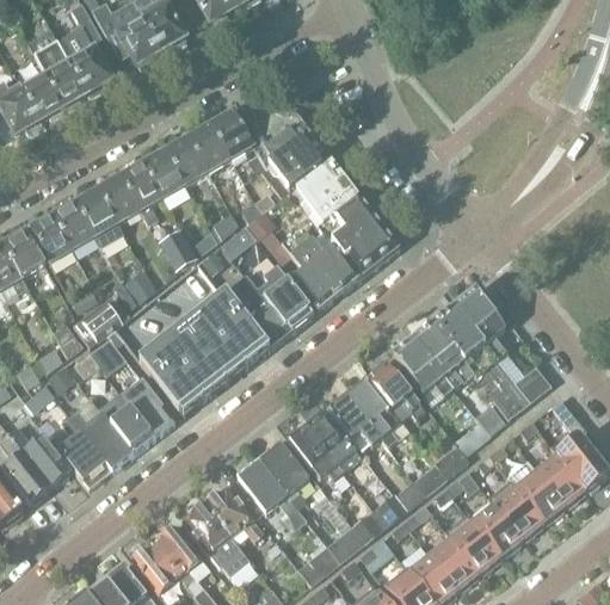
[(137,0),(134,2),(141,17),(161,51),(171,45),(173,50),(186,42),(184,37),(186,36),(172,11),(182,5),(179,0),(137,0)]
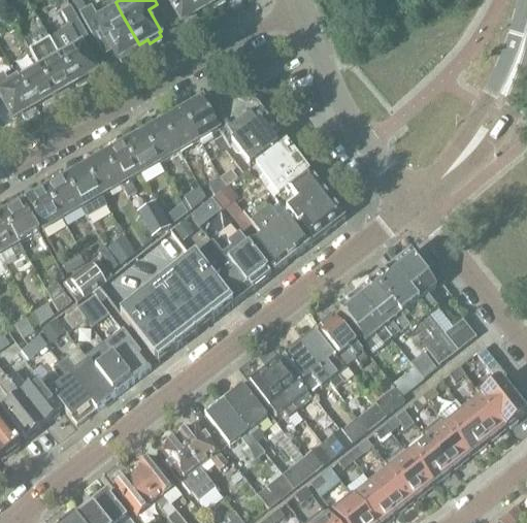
[(170,0),(182,20),(184,19),(186,22),(197,14),(195,11),(197,10),(201,8),(203,7),(199,0),(170,0)]
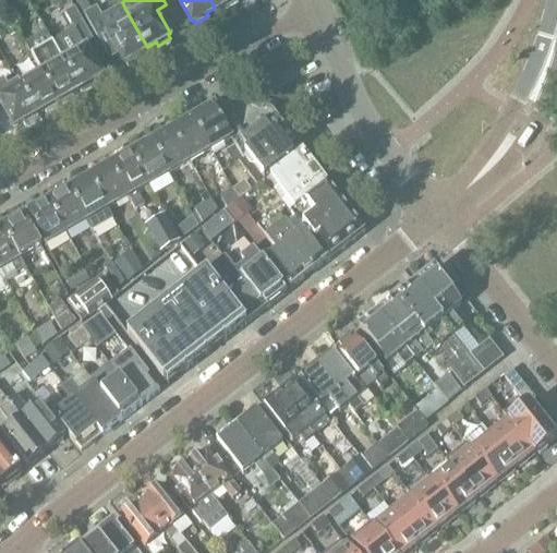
[(93,9),(85,12),(109,53),(119,48),(125,59),(126,59),(129,62),(141,55),(140,51),(147,47),(129,15),(122,2),(100,14),(96,7),(93,9)]
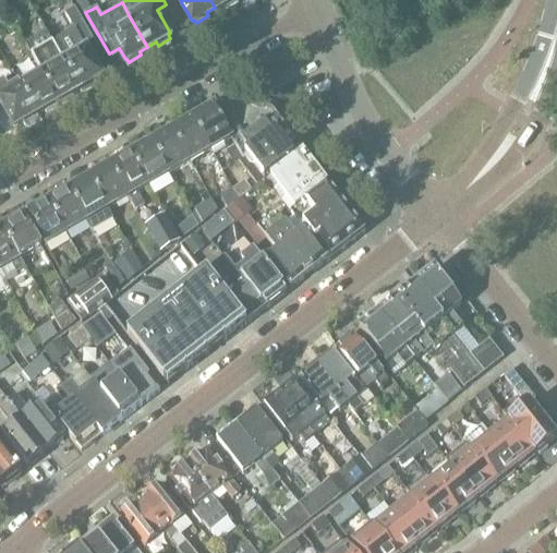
[(52,36),(81,85),(83,88),(95,82),(93,77),(103,72),(89,50),(98,46),(75,3),(67,9),(75,24),(52,36)]
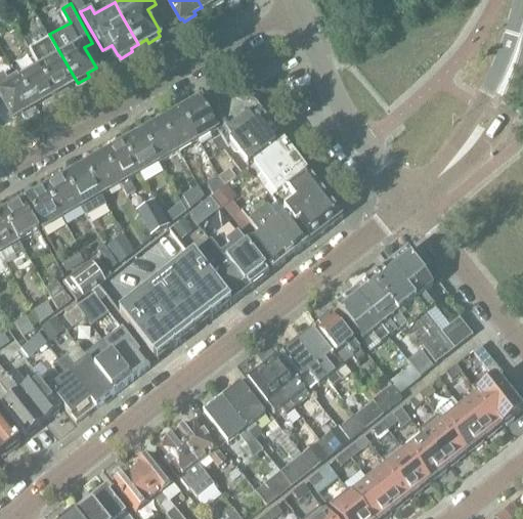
[(35,54),(34,55),(56,95),(69,88),(67,85),(76,80),(49,34),(30,45),(35,54)]
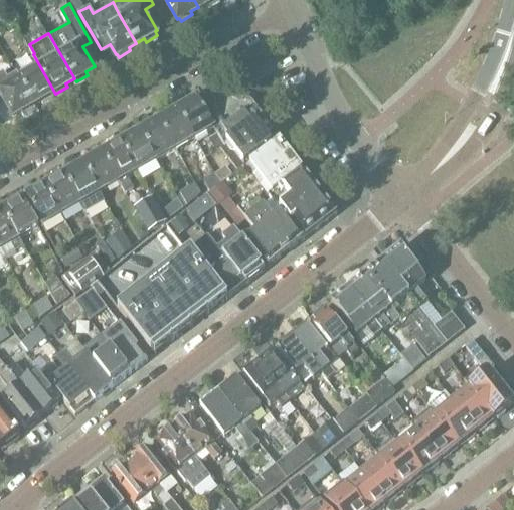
[(13,65),(17,72),(33,102),(41,97),(43,101),(55,94),(33,54),(13,65)]
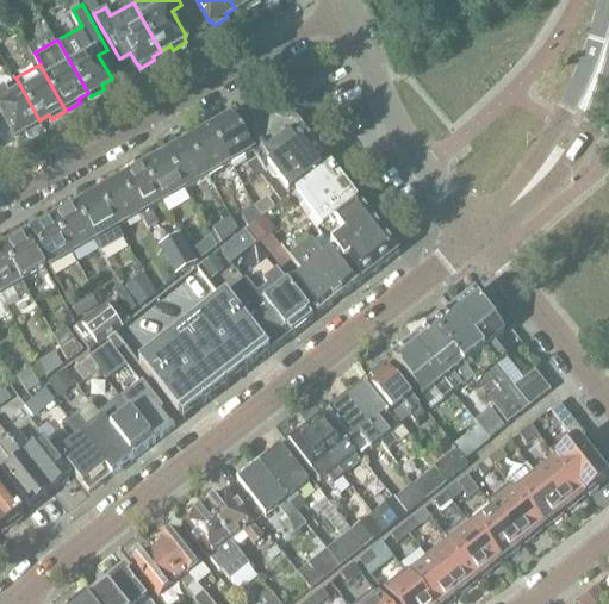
[(20,86),(0,97),(0,106),(16,135),(25,129),(28,132),(41,124),(39,120),(20,86)]
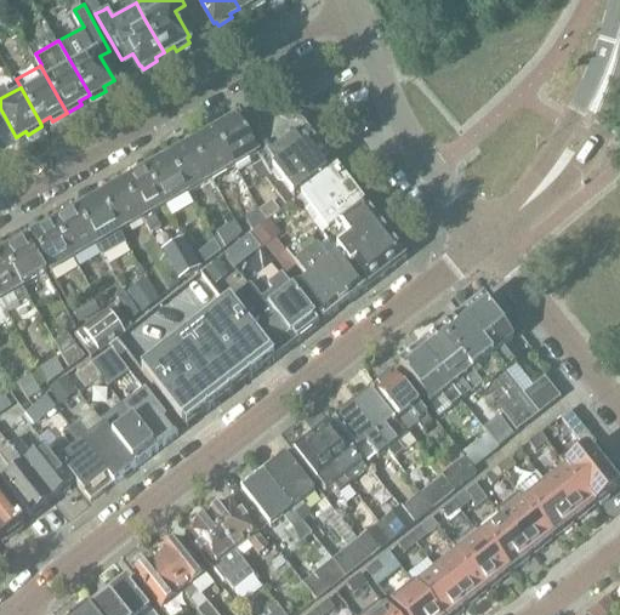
[(262,155),(265,160),(272,171),(276,169),(295,195),(296,194),(328,171),(317,155),(319,154),(310,142),(316,136),(302,118),(254,103),(244,109),(268,152),(262,155)]
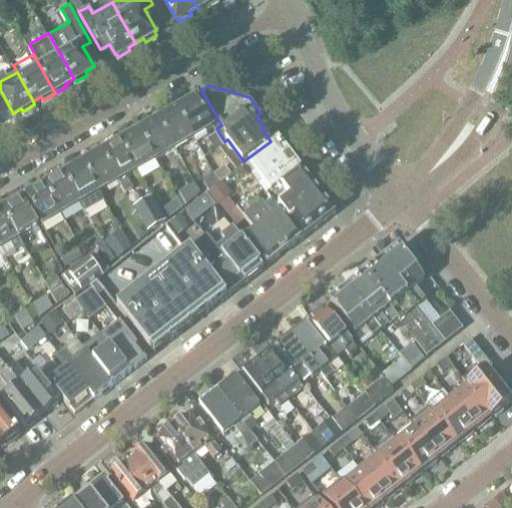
[(174,102),(176,105),(193,134),(212,123),(196,93),(189,97),(187,95),(174,102)]
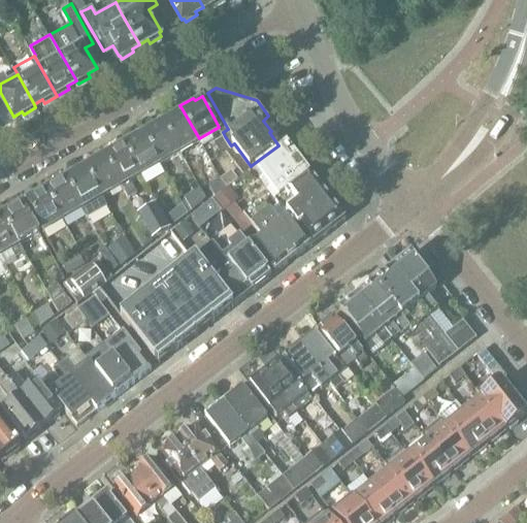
[(160,117),(162,120),(179,150),(199,138),(182,108),(175,111),(174,108),(160,117)]
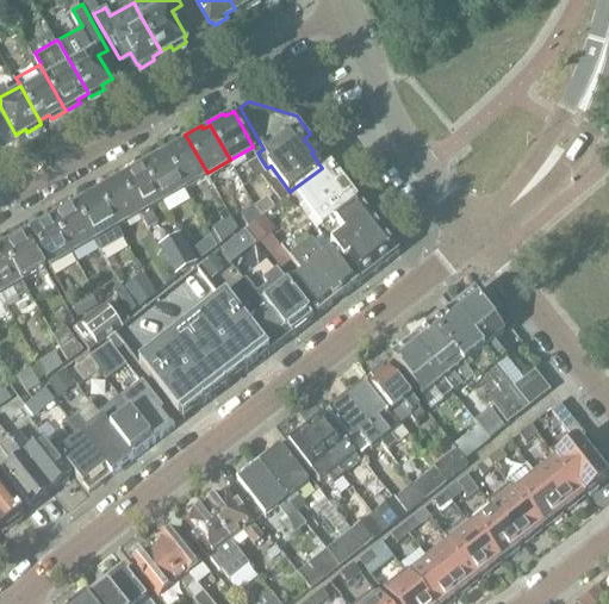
[(162,148),(165,150),(185,186),(207,173),(187,138),(180,142),(179,138),(162,148)]
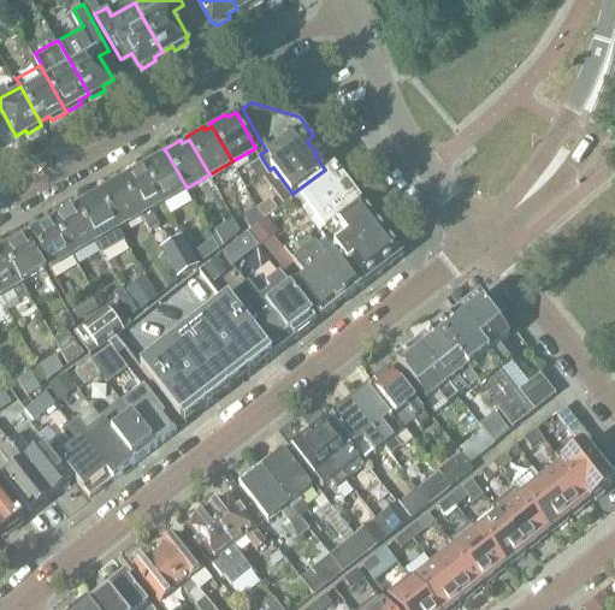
[(158,153),(142,161),(165,200),(187,188),(166,152),(159,155),(158,153)]
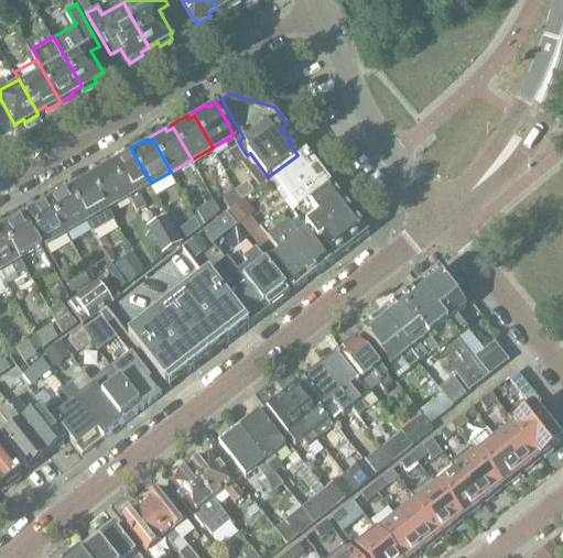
[(238,161),(247,155),(240,145),(231,150),(238,161)]
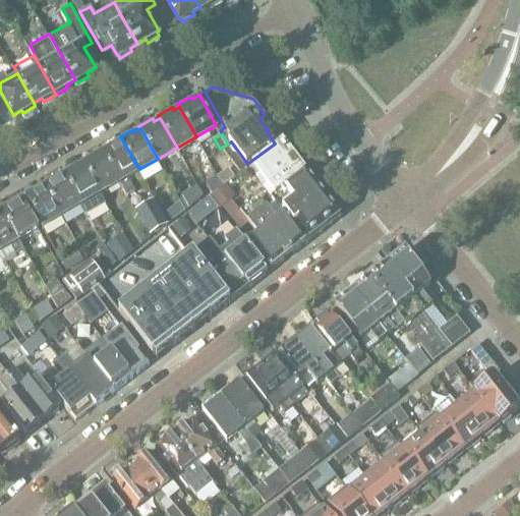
[(109,147),(104,150),(121,179),(120,180),(126,190),(134,186),(128,175),(139,169),(120,136),(108,145),(109,147)]
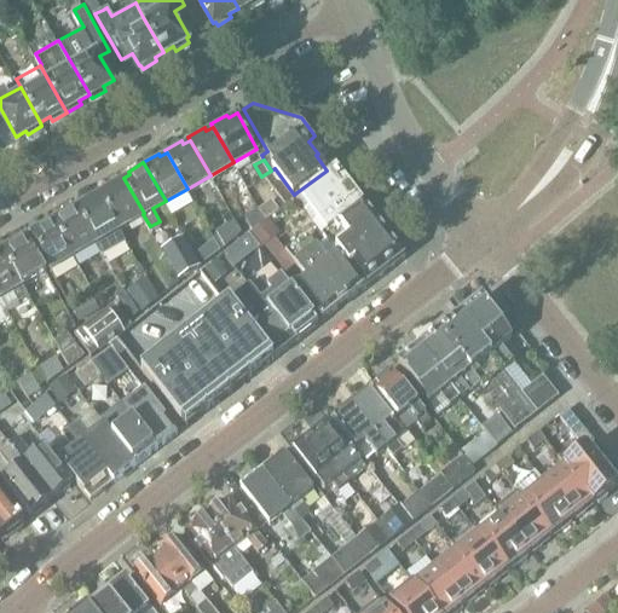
[(336,247),(338,249),(364,284),(405,253),(336,163),(327,171),(295,194),(324,230),(323,231),(336,247)]
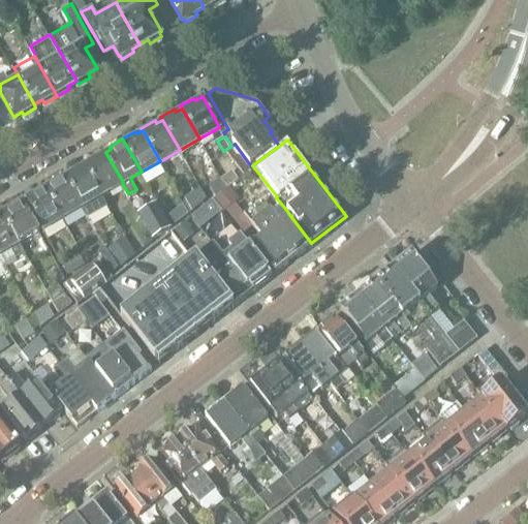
[(91,160),(85,163),(102,193),(122,183),(123,182),(105,152),(103,150),(89,158),(91,160)]
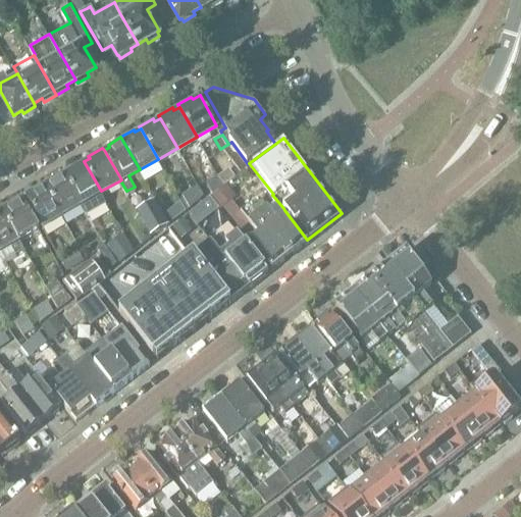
[(70,169),(68,170),(64,172),(82,202),(87,211),(106,200),(101,192),(101,191),(84,161),(83,159),(69,166),(70,169)]
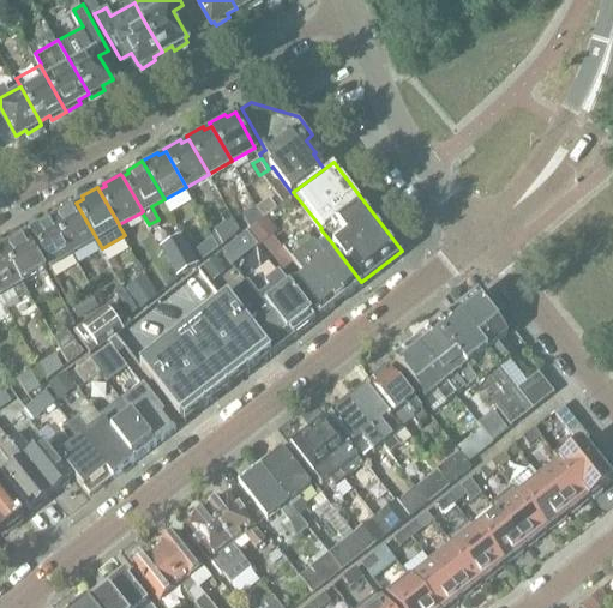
[(263,214),(276,204),(269,196),(257,204),(263,214)]
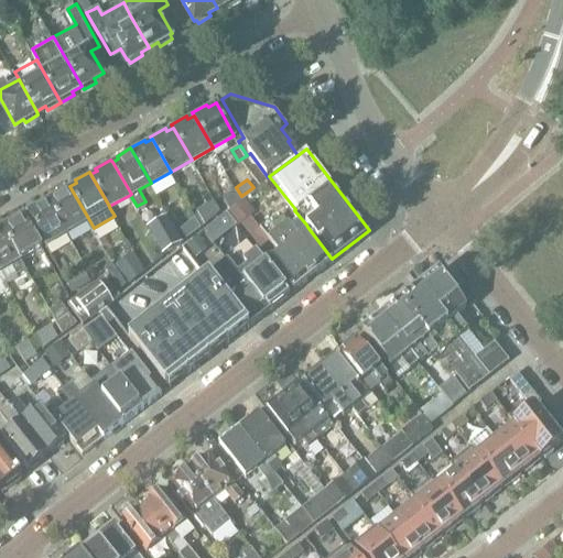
[(55,194),(50,198),(68,230),(88,218),(69,186),(68,184),(54,192),(55,194)]
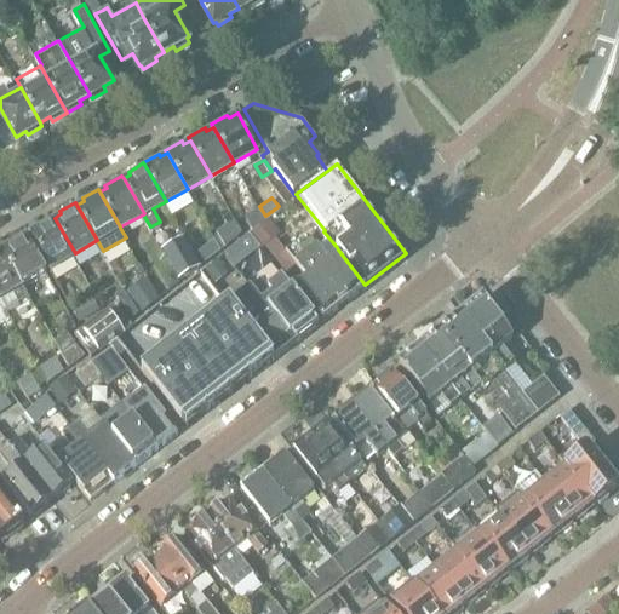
[(250,213),(256,223),(265,216),(259,206),(250,213)]
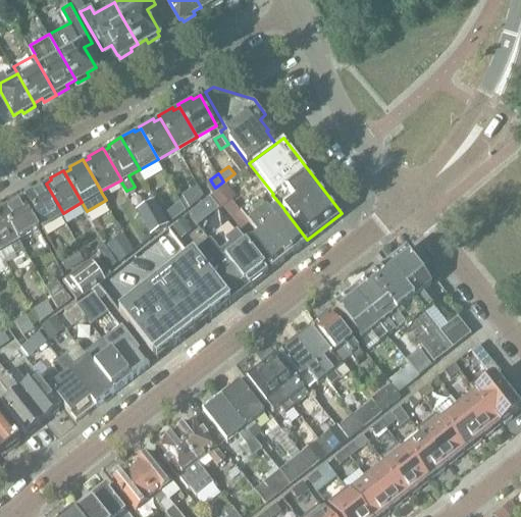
[(46,184),(44,181),(31,189),(33,192),(25,195),(43,224),(63,213),(46,184)]
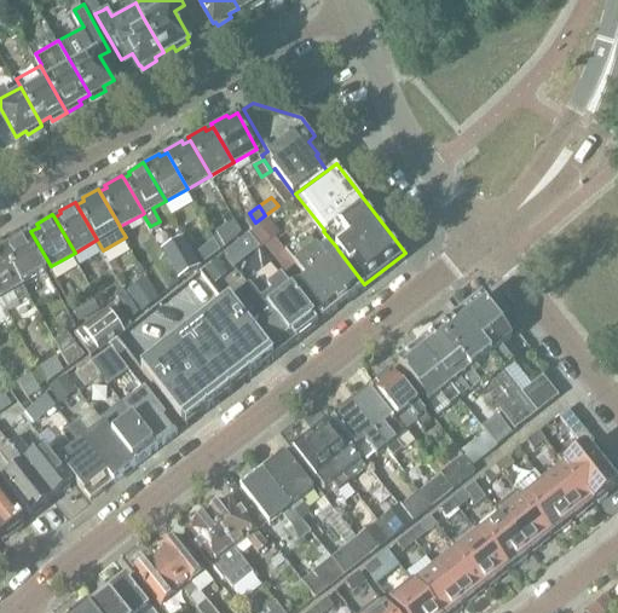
[(265,215),(255,223),(256,224),(249,229),(256,237),(273,225),(265,215)]
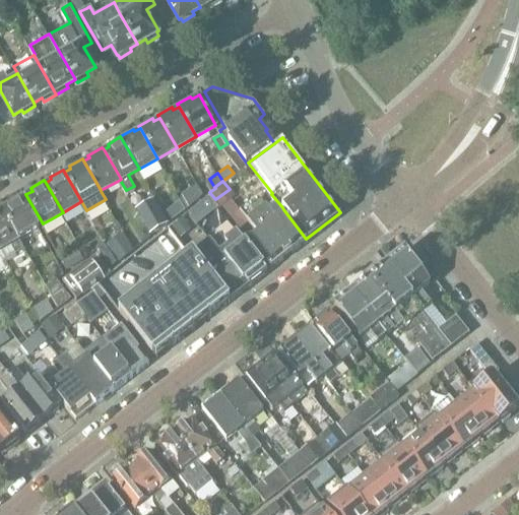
[(189,202),(203,190),(197,182),(182,191),(189,202)]
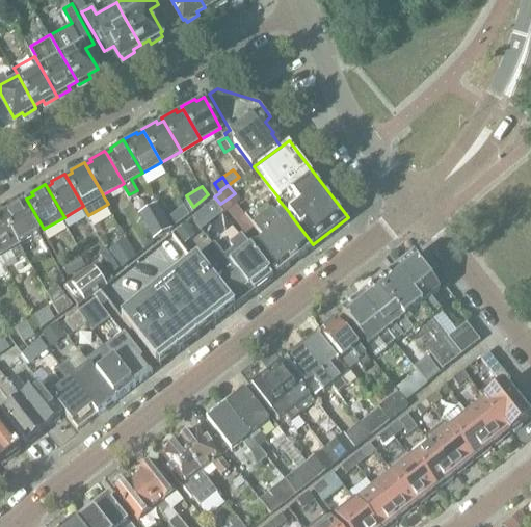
[(255,242),(277,271),(313,244),(290,214),(282,220),(264,199),(246,213),(263,235),(255,242)]
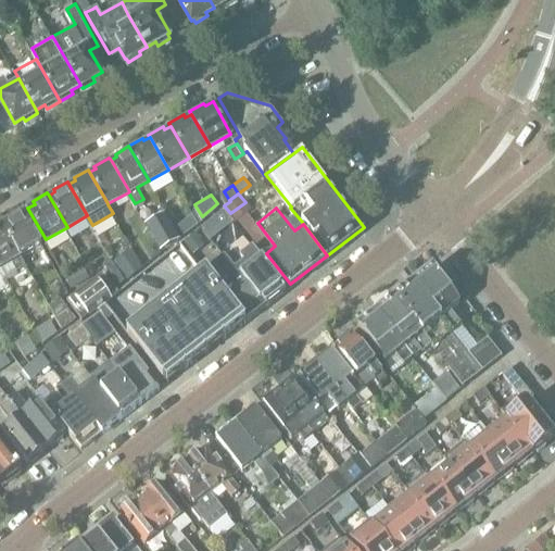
[(0,220),(1,223),(20,255),(21,254),(41,242),(23,210),(15,214),(14,212),(0,220)]
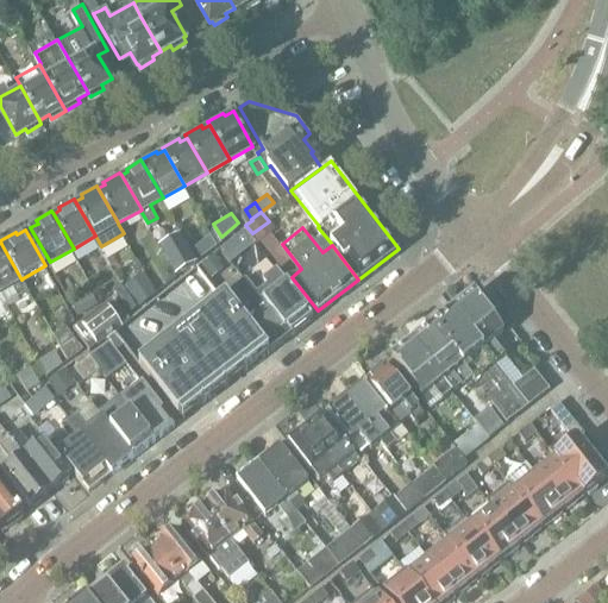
[(195,243),(200,252),(217,240),(211,231),(195,243)]
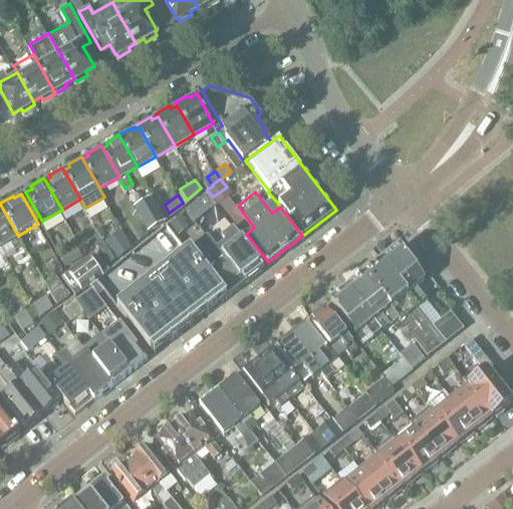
[(153,197),(137,206),(149,227),(165,218),(153,197)]
